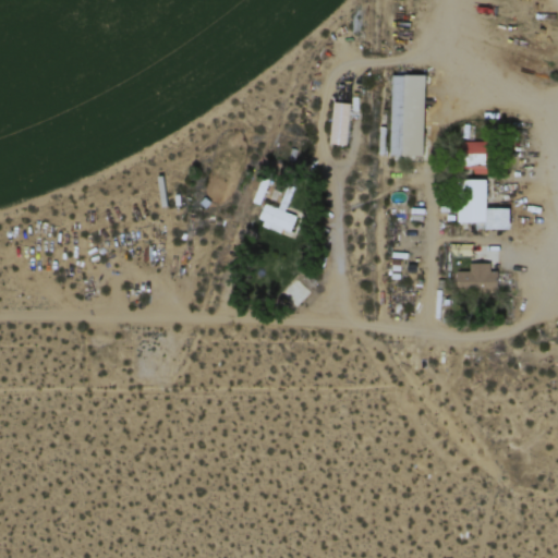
[(392,73),(391,154),(426,155),(428,74),(392,73)]
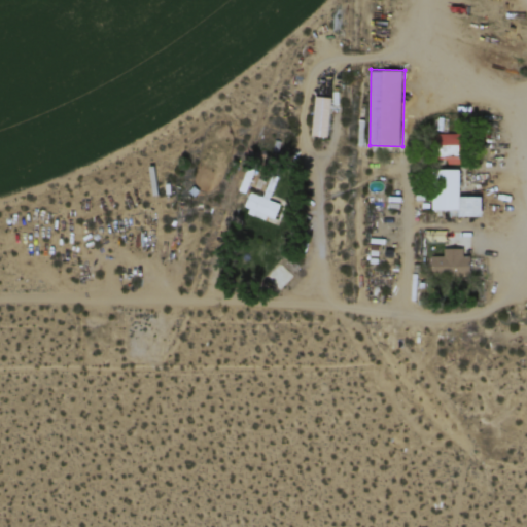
[(332,97),(316,95),(310,134),(326,137),(332,97)]
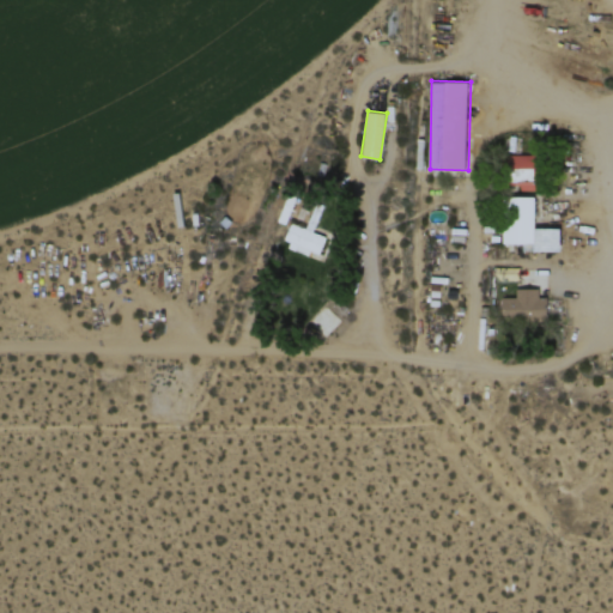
[(535,155),(516,155),(516,171),(535,173),(535,155)]
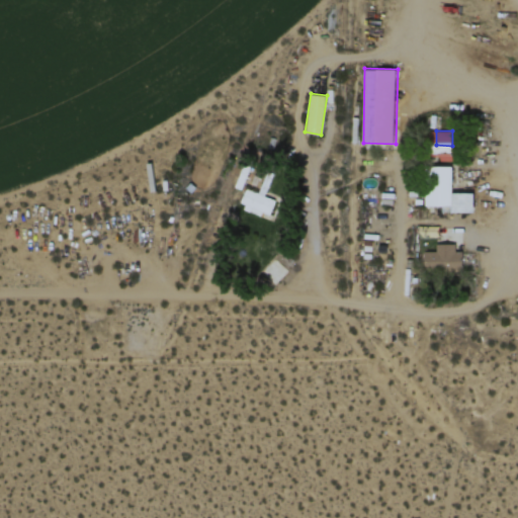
[(476,211),(476,192),(452,192),(452,165),(435,166),(435,185),(426,185),(426,205),(453,204),(453,211),(476,211)]
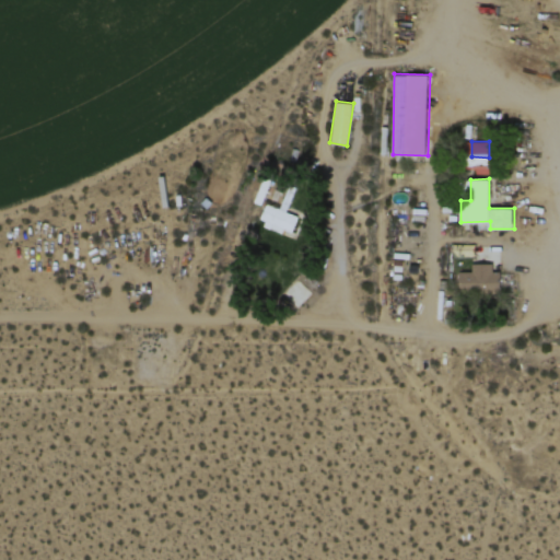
[(284,209),(266,203),(259,223),(292,234),(299,216),(283,210),(284,209)]
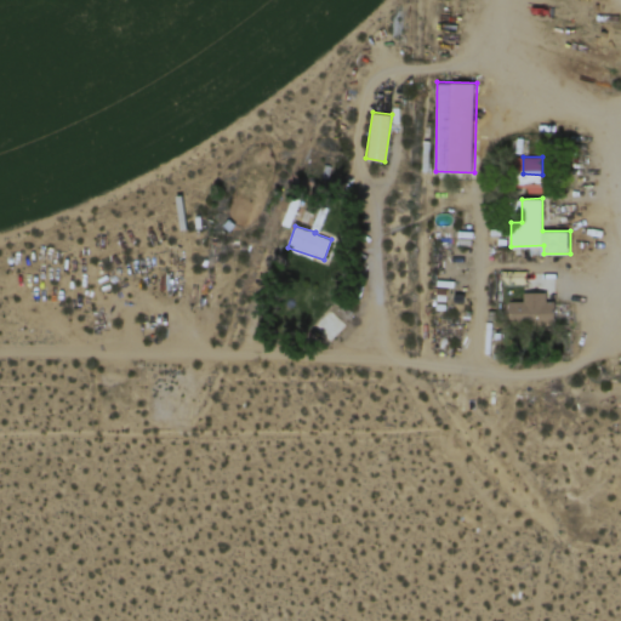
[(546,292),(523,292),(523,301),(511,301),(511,325),(556,325),(556,300),(546,300),(546,292)]
